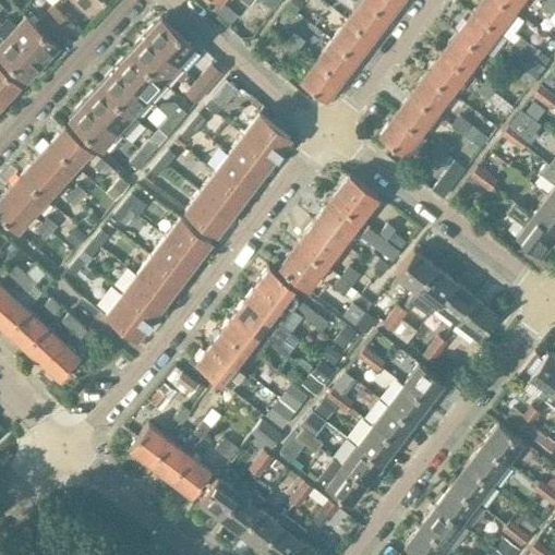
[(76,0),(91,12),(100,0),(76,0)]
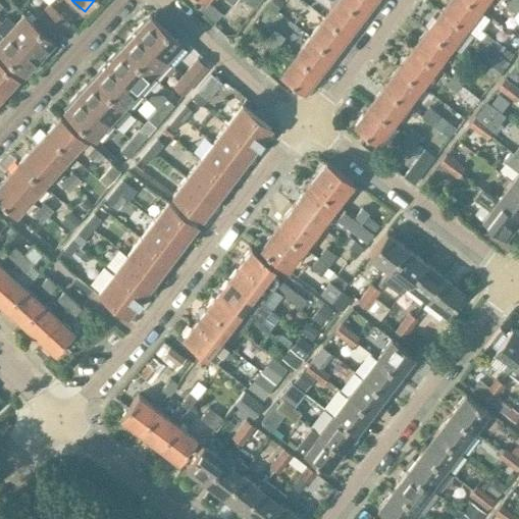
[(201,0),(207,4),(201,12),(217,24),(223,15),(207,3),(209,0),(201,0)]
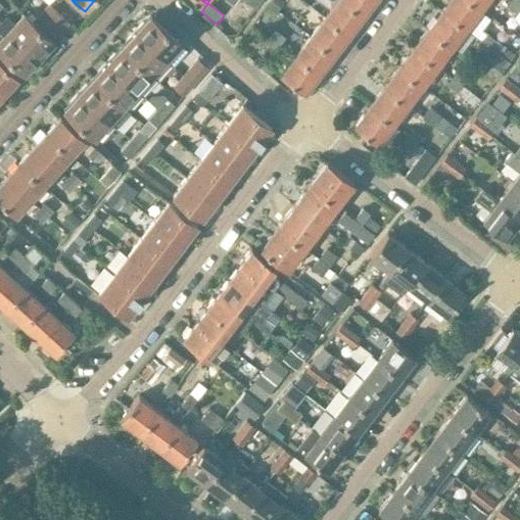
[(249,0),(248,2),(258,10),(265,3),(260,0),(249,0)]
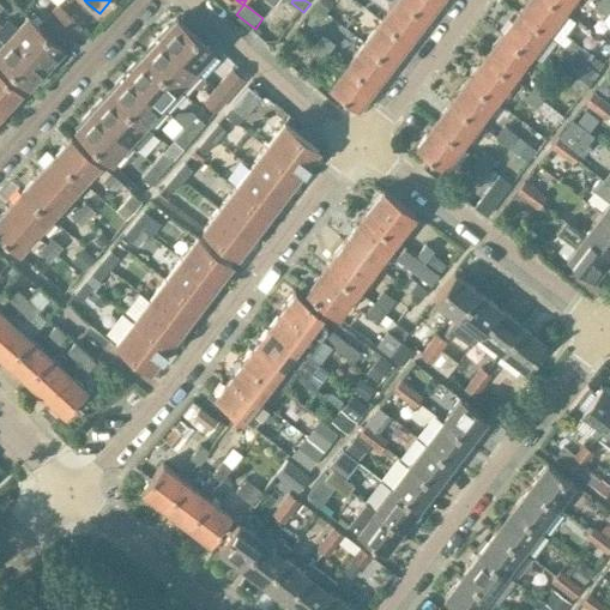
[(336,6),(327,0),(325,0),(319,8),(328,16),(336,6)]
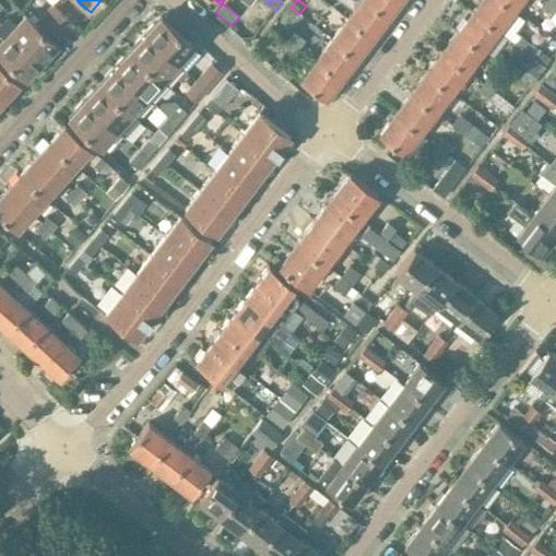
[(365,0),(363,3),(389,21),(404,0),(365,0)]
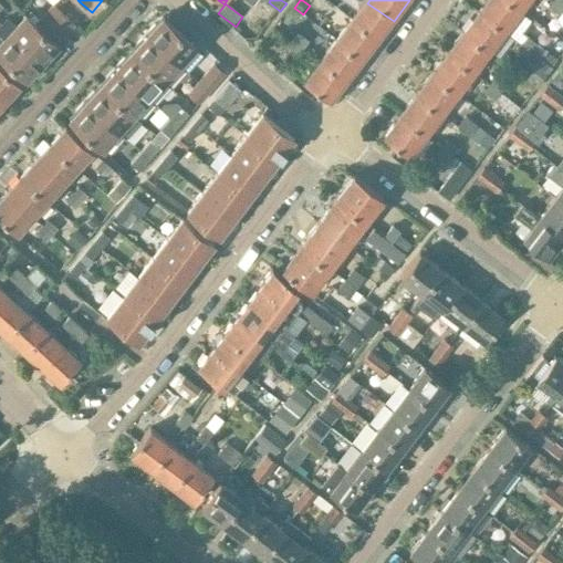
[(506,0),(491,0),(481,13),(507,33),(523,11),(506,0)]
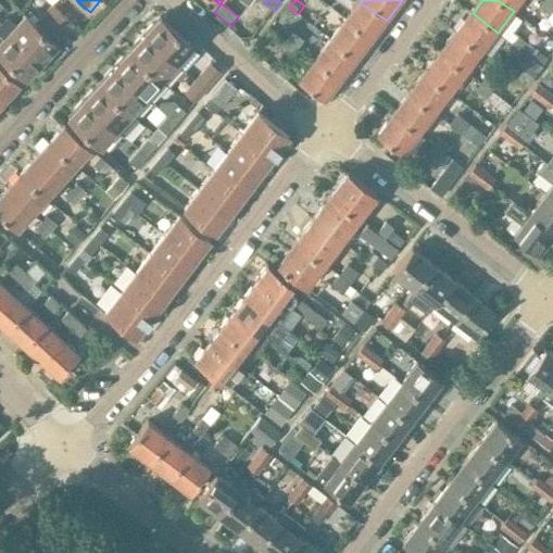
[(497,0),(514,11),(522,0),(497,0)]
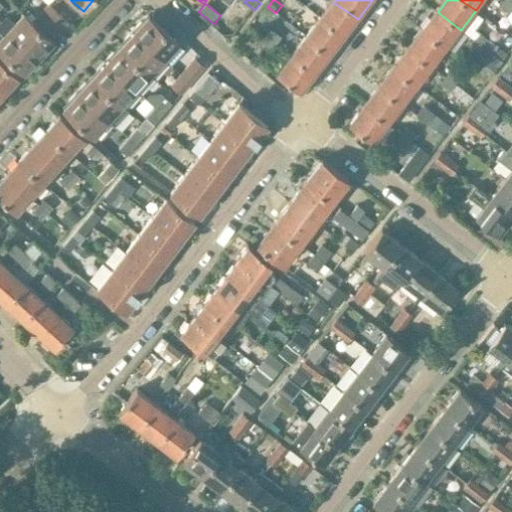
[(322,19),(345,37),(358,19),(334,3),(322,19)]
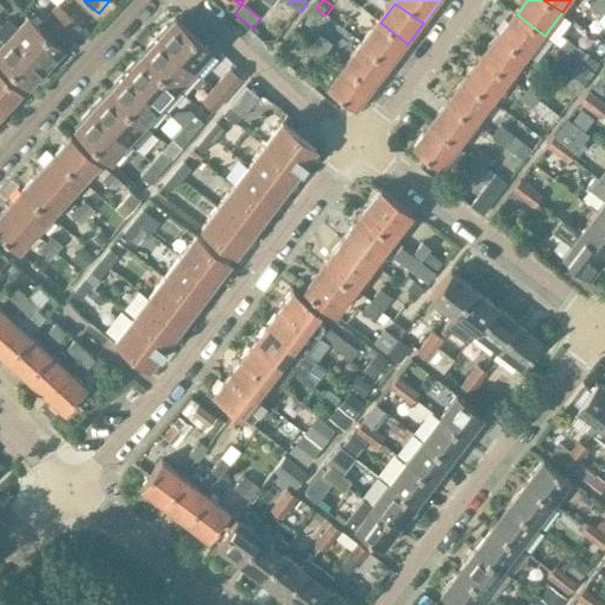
[(603,20),(604,18),(604,10),(597,4),(591,12),(603,20)]
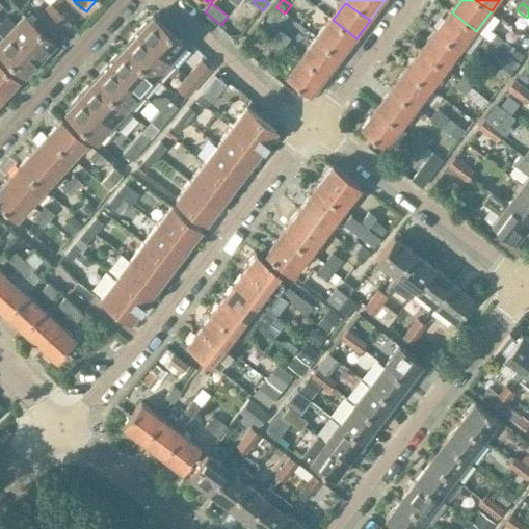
[(43,17),(62,34),(72,25),(52,6),(43,17)]
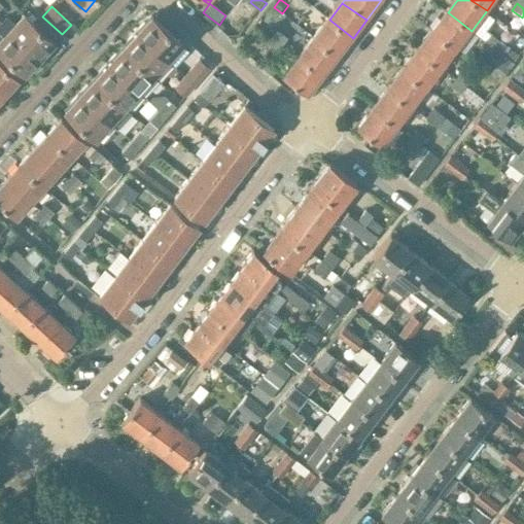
[(448,12),(433,32),(457,49),(472,31),(448,12)]
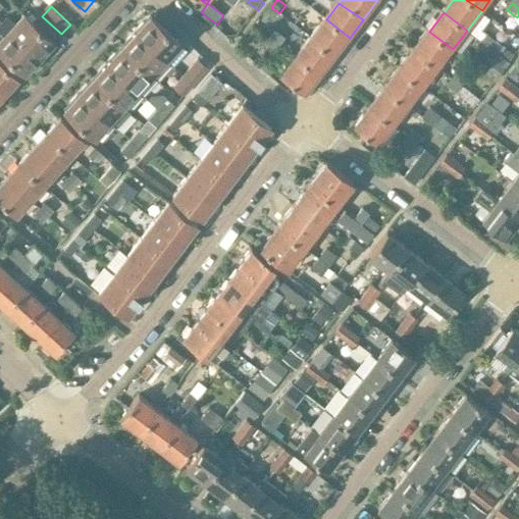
[(11,32),(42,60),(50,51),(49,50),(55,43),(26,16),(11,32)]
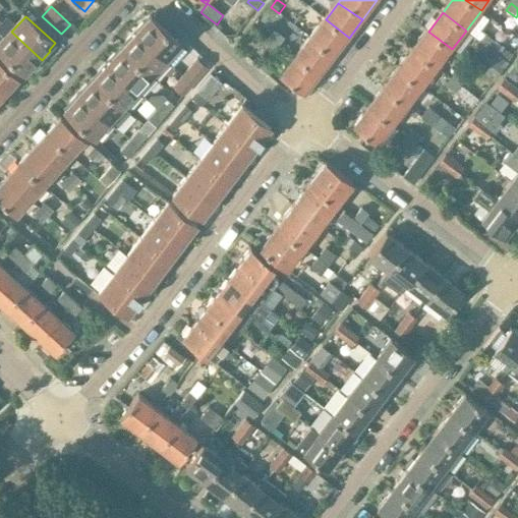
[(25,16),(55,43),(54,42),(61,34),(42,16),(35,24),(25,16)]
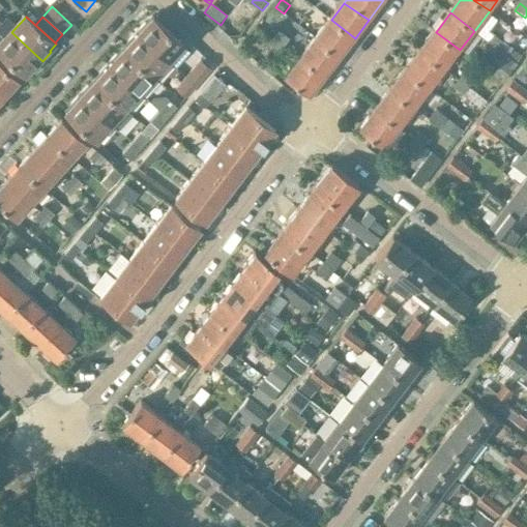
[(138,34),(170,63),(184,47),(154,19),(148,26),(146,25),(138,34)]
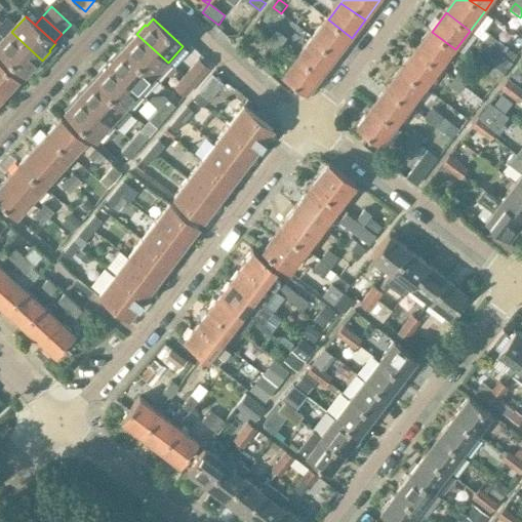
[(328,19),(314,38),(337,56),(352,38),(328,19)]
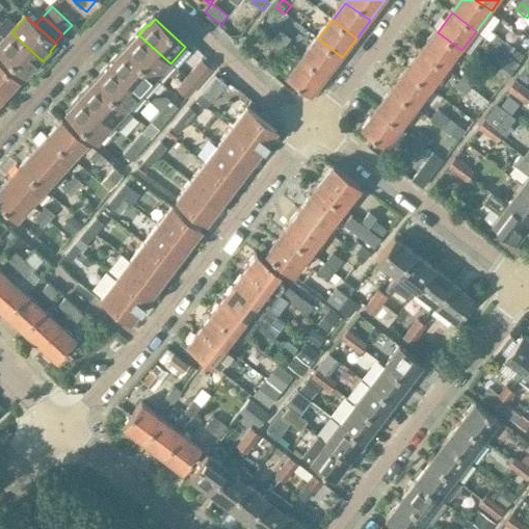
[(276,38),(287,48),(293,40),(283,31),(276,38)]
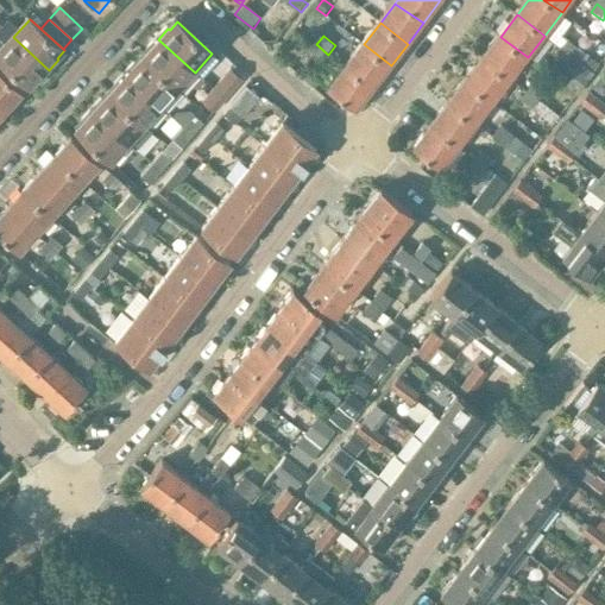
[(39,81),(49,70),(13,37),(0,50),(0,60),(30,88),(38,80),(39,81)]
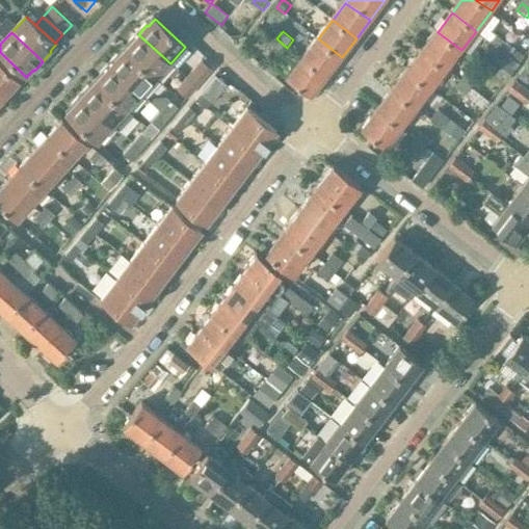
[(438,32),(422,52),(446,70),(461,50),(438,32)]
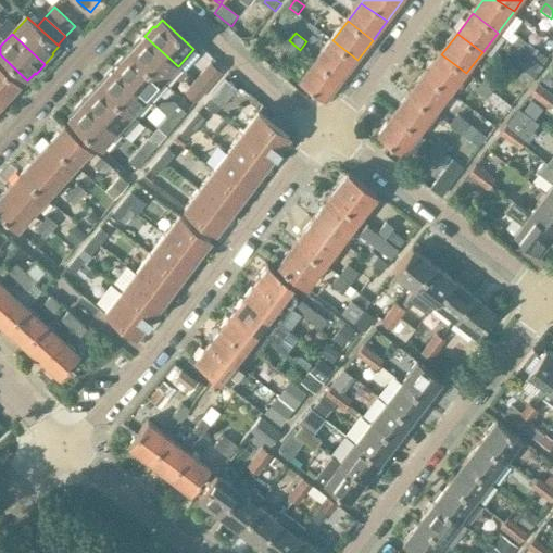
[(132,53),(163,83),(178,66),(145,36),(136,46),(137,47),(132,53)]
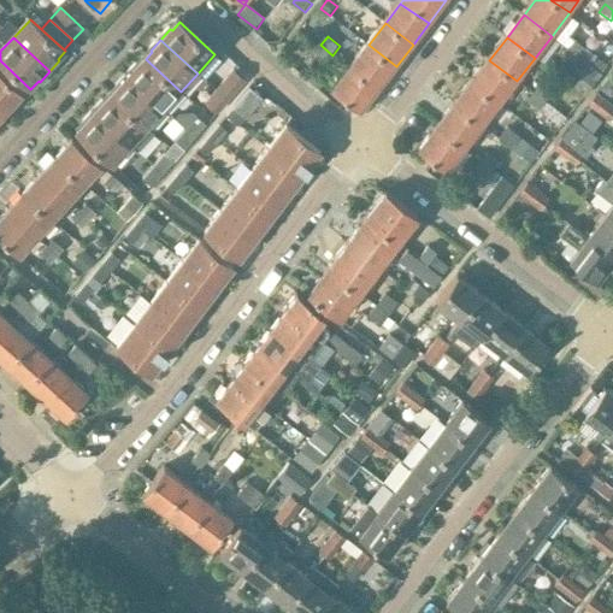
[(570,49),(601,74),(603,75),(609,66),(576,41),(570,49)]
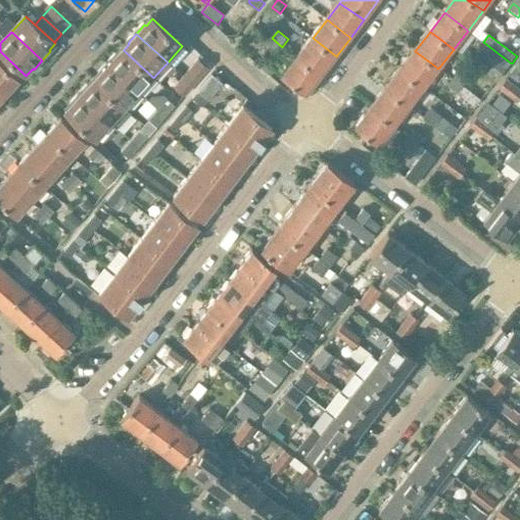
[(267,45),(277,53),(282,47),(272,38),(267,45)]
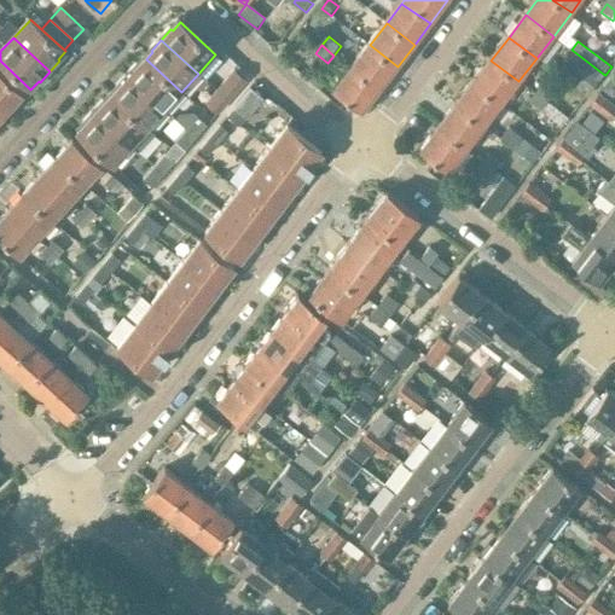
[(353,68),(379,91),(398,67),(370,45),(353,68)]
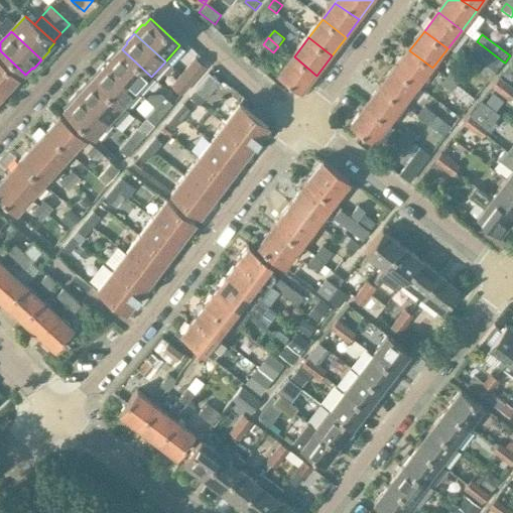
[(498,69),(503,61),(477,41),(472,47),(482,54),(481,55),(498,69)]
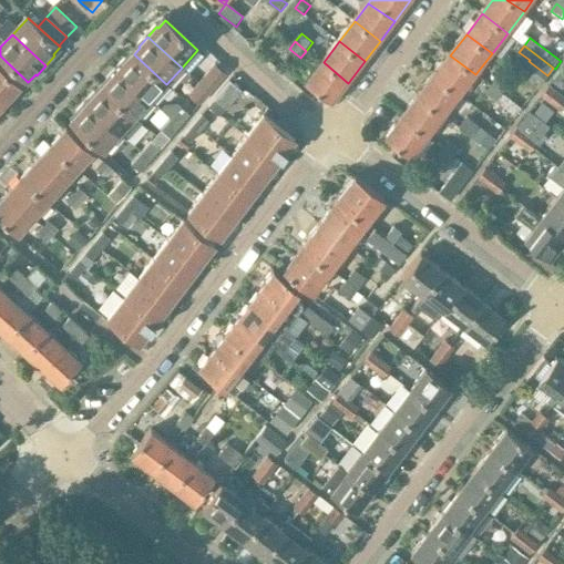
[(118,70),(151,101),(166,84),(134,54),(127,62),(126,60),(118,70)]
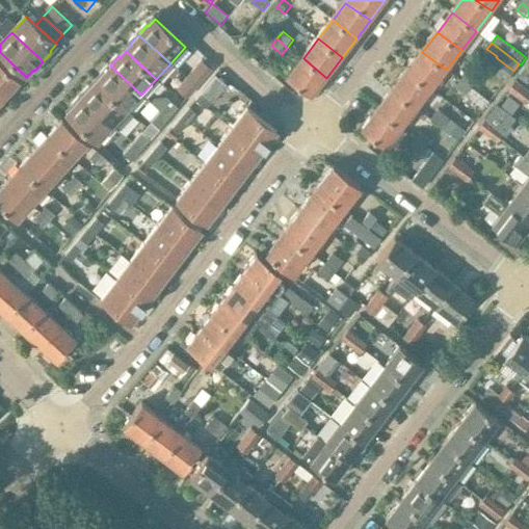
[(422,52),(407,71),(431,89),(446,70),(422,52)]
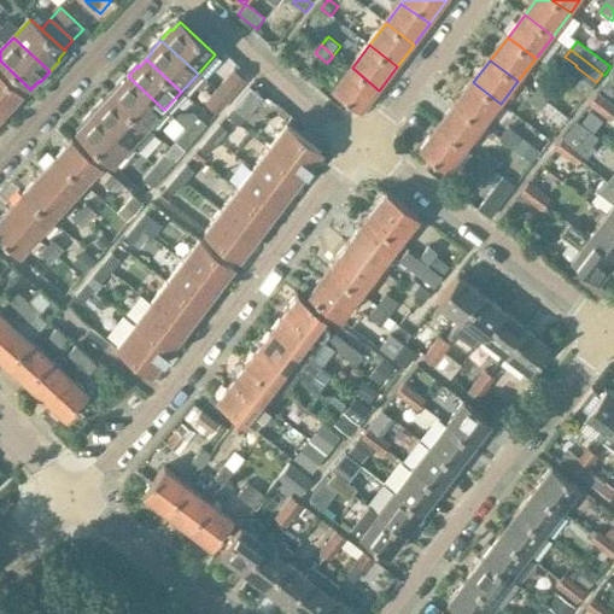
[(362,113),(379,91),(352,68),(334,92),(362,113)]
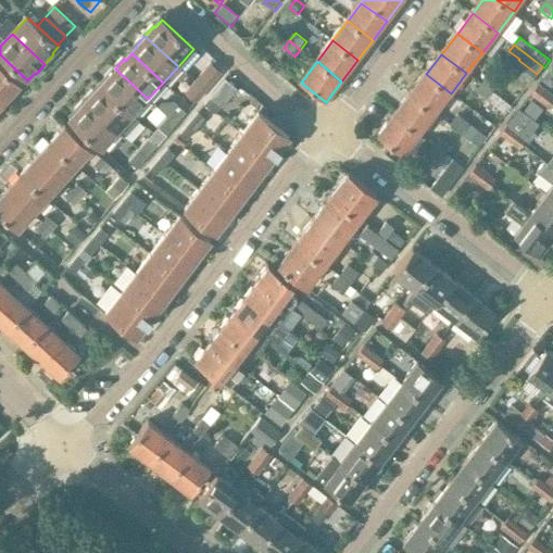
[(0,95),(8,101),(22,86),(0,65),(0,95)]
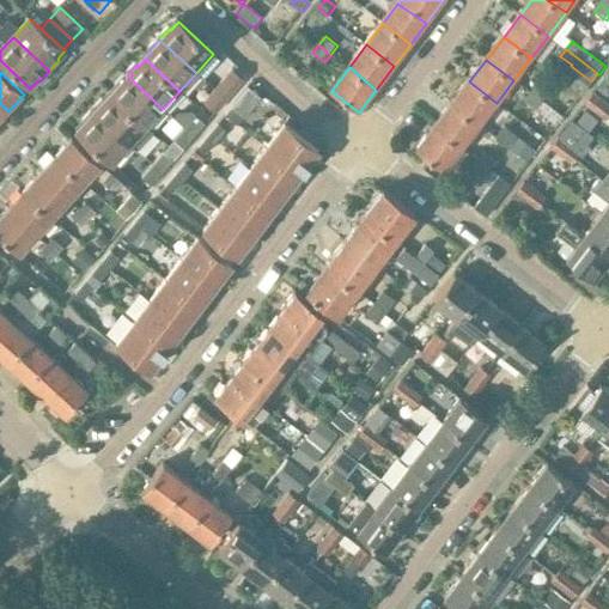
[(233,72),(215,93),(226,103),(245,81),(233,72)]
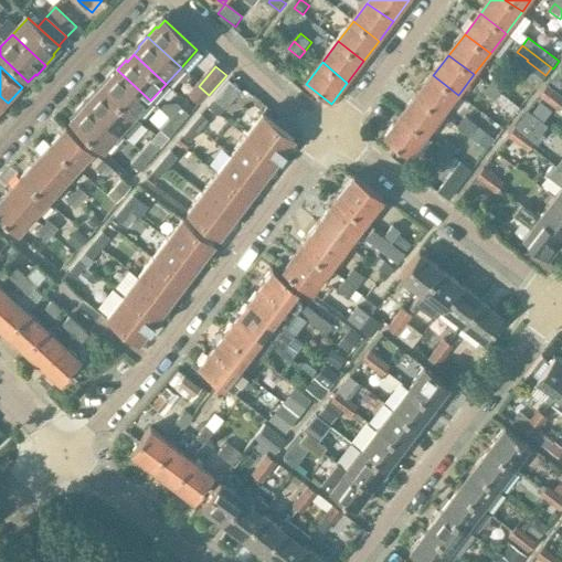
[(289,67),(284,75),(294,84),(300,76),(289,67)]
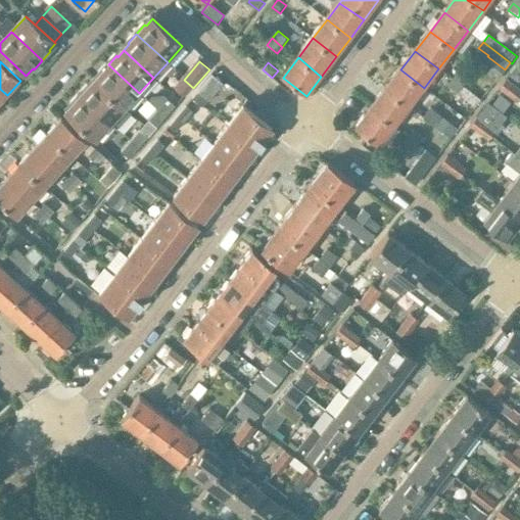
[(95,82),(132,115),(125,108),(139,93),(108,64),(99,74),(101,75),(95,82)]
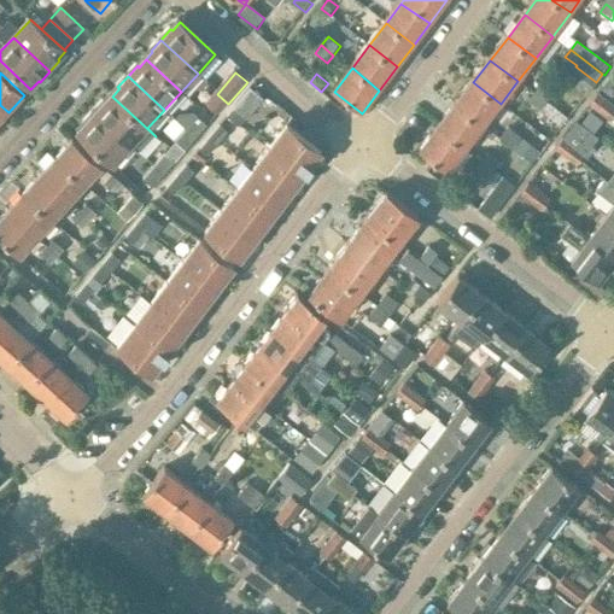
[(588,99),(589,99),(596,89),(584,80),(577,89),(588,99)]
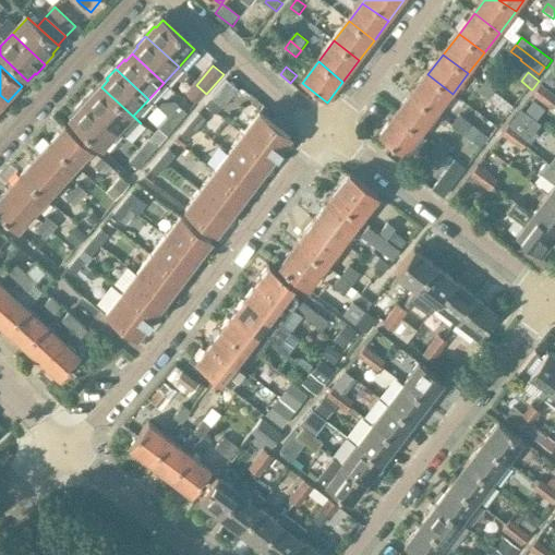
[(545,83),(554,91),(554,74),(553,73),(545,83)]
